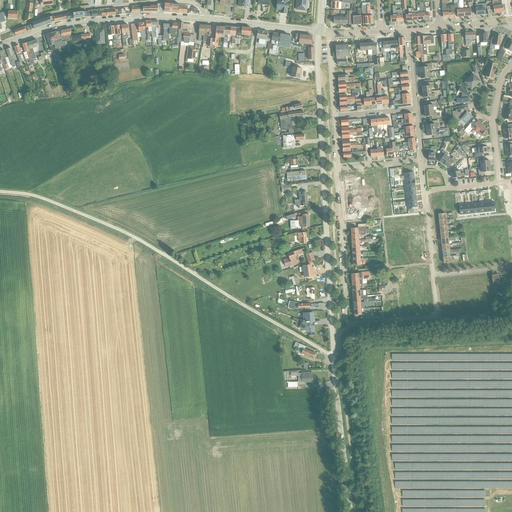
[(277,0),(276,9),(277,9),(281,10),(280,13),(287,14),(288,1),(289,1),(289,0),(277,0)]
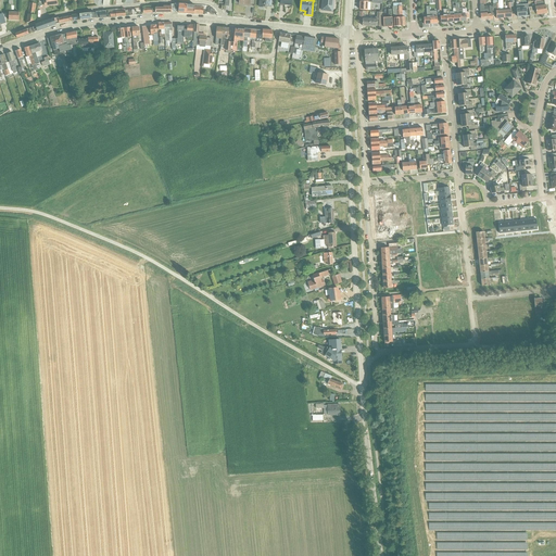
[(323,0),(321,10),(332,11),(332,7),(333,7),(333,4),(333,0),(323,0)]
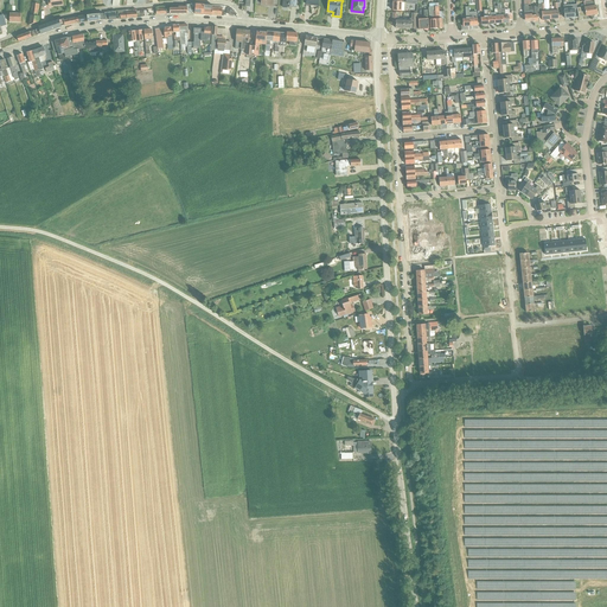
[(404,6),(404,0),(397,0),(397,1),(394,1),(393,11),(402,11),(402,6),(404,6)]
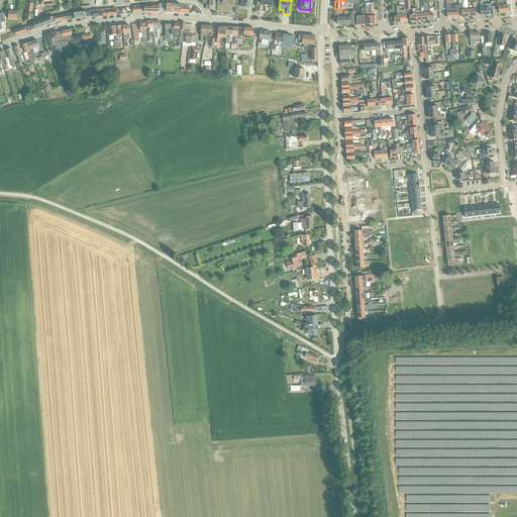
[(429,0),(426,0),(427,8),(428,19),(434,19),(434,17),(436,17),(436,11),(433,11),(433,13),(430,13),(430,7),(429,7),(429,1),(430,1),(430,0),(429,0)]
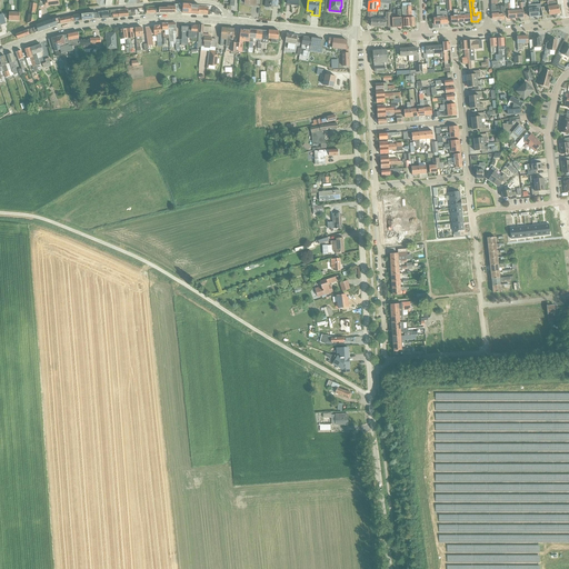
[(506,17),(506,11),(505,6),(496,6),(496,5),(497,5),(497,0),(490,0),(492,20),(503,19),(503,17),(506,17)]
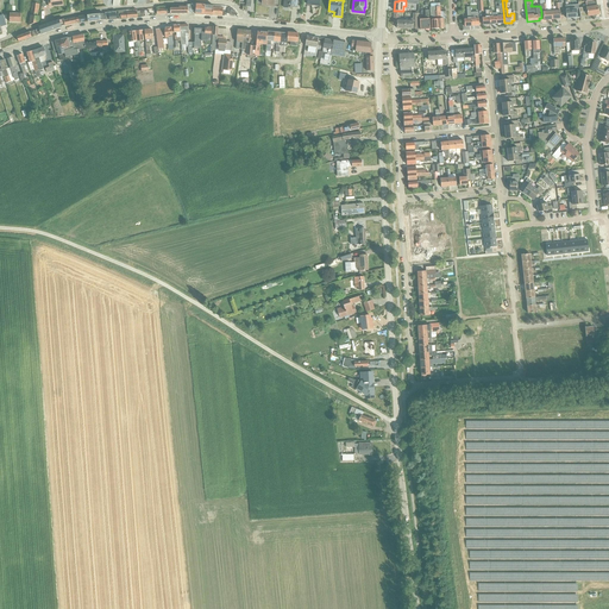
[(539,0),(540,4),(540,5),(540,6),(541,12),(544,12),(545,20),(553,19),(552,11),(546,12),(546,4),(545,4),(544,0),(539,0)]
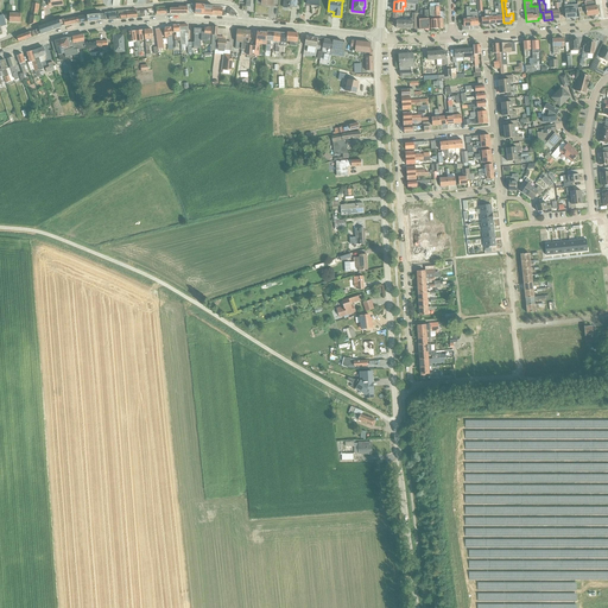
[(31,12),(29,25),(38,23),(39,17),(38,17),(40,4),(32,2),(31,12)]
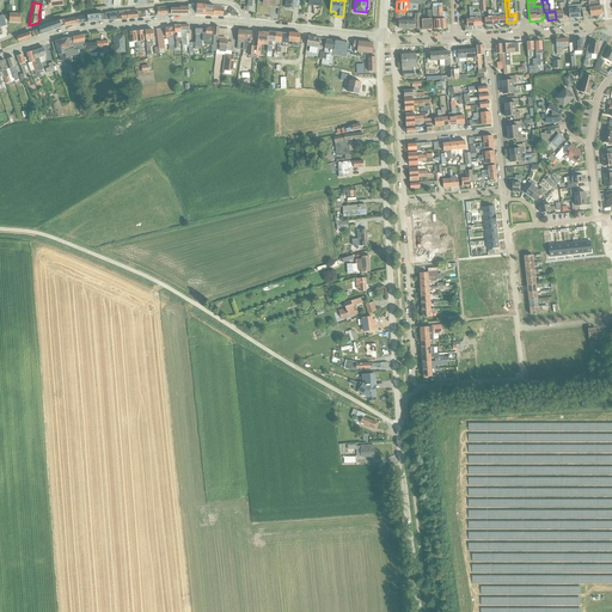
[(555,11),(556,19),(564,19),(563,11),(562,8),(565,7),(564,2),(560,2),(560,11),(555,11)]
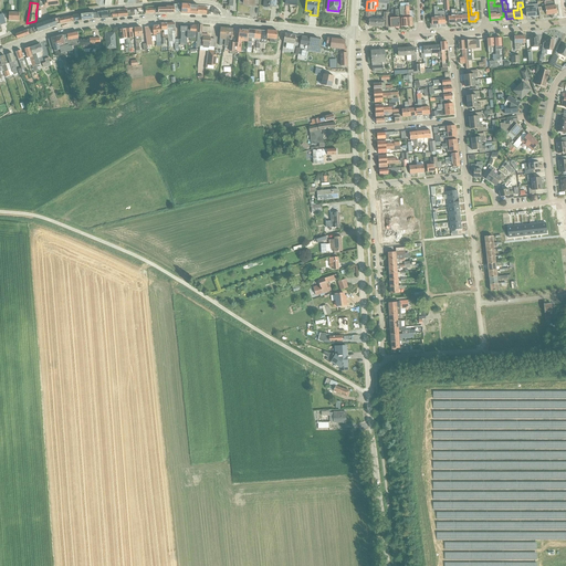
[(537,3),(526,4),(526,17),(536,17),(535,9),(538,8),(537,3)]
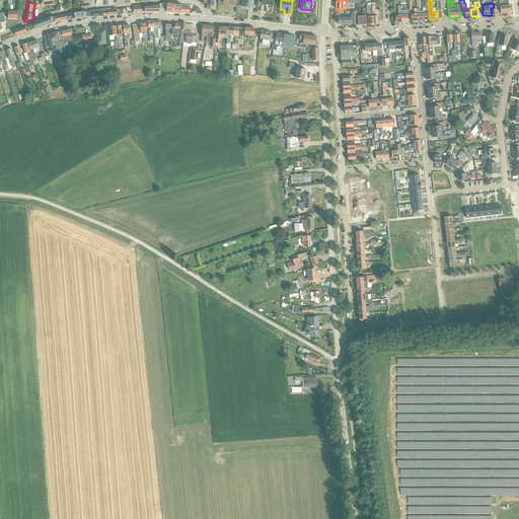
[(166,4),(166,11),(166,12),(174,12),(174,4),(167,4),(166,4)]
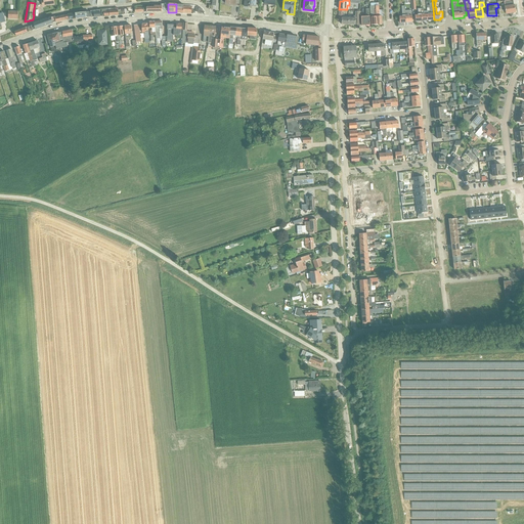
[(514,5),(505,6),(506,10),(499,11),(499,15),(516,12),(514,5)]
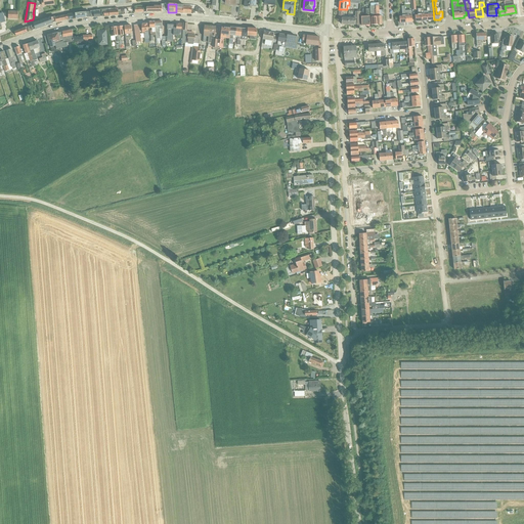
[(361,16),(362,26),(370,25),(369,9),(366,10),(367,16),(361,16)]
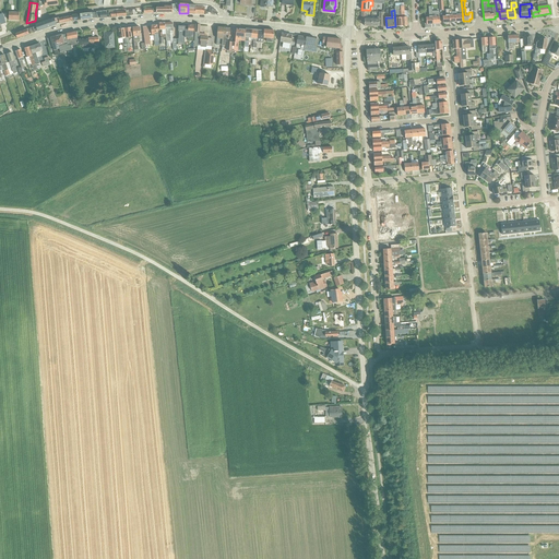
[(9,12),(9,21),(20,21),(20,12),(9,12)]
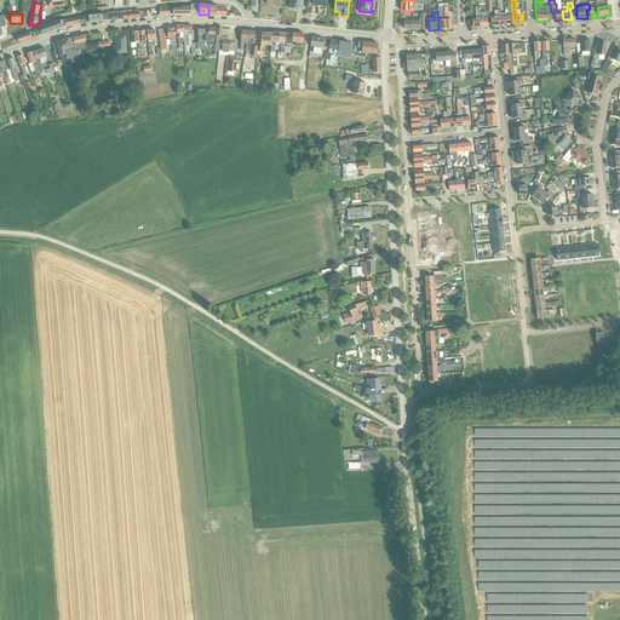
[(405,29),(413,29),(413,18),(408,18),(408,16),(407,16),(407,17),(405,17),(405,13),(401,13),(401,22),(405,22),(405,29)]
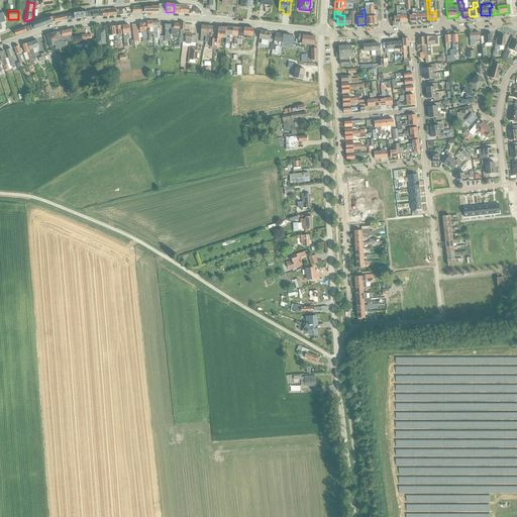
[(347,15),(344,15),(344,24),(350,24),(350,23),(350,17),(355,17),(355,11),(351,11),(351,15),(347,15)]
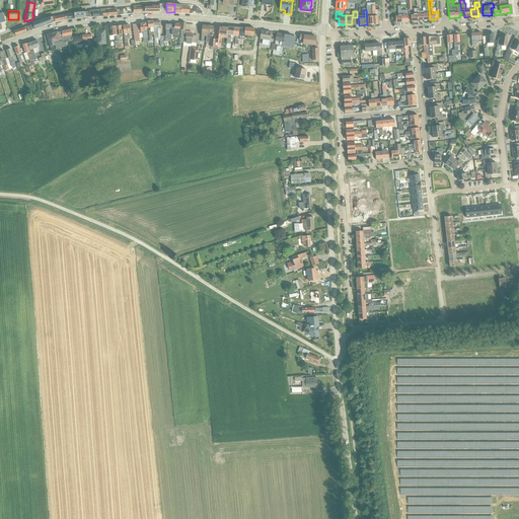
[(49,17),(42,20),(44,25),(53,22),(56,22),(55,17),(55,16),(49,17)]
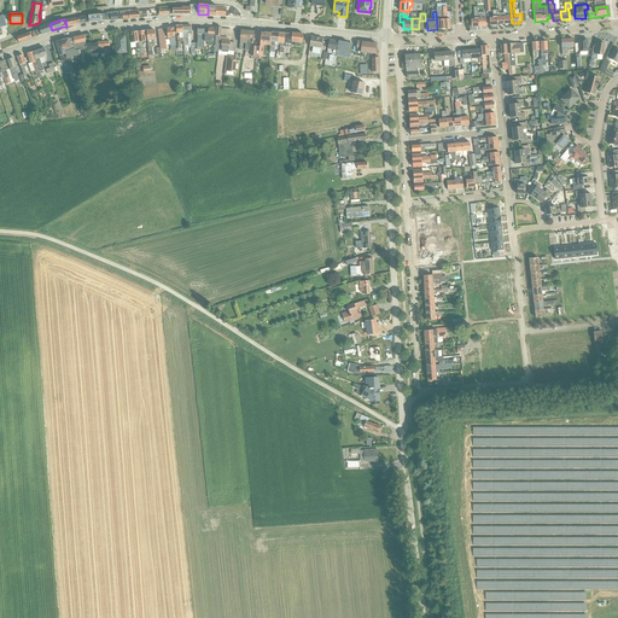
[(50,24),(36,30),(38,35),(41,34),(52,30),(50,24)]
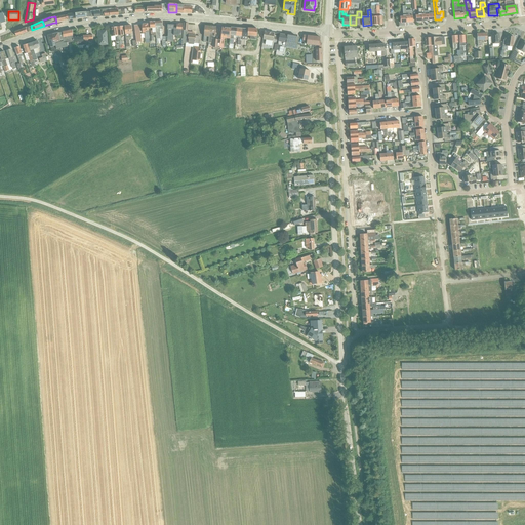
[(168,37),(162,37),(162,39),(162,45),(163,47),(166,47),(166,42),(173,42),(174,35),(174,28),(174,25),(167,25),(167,29),(168,29),(168,37)]
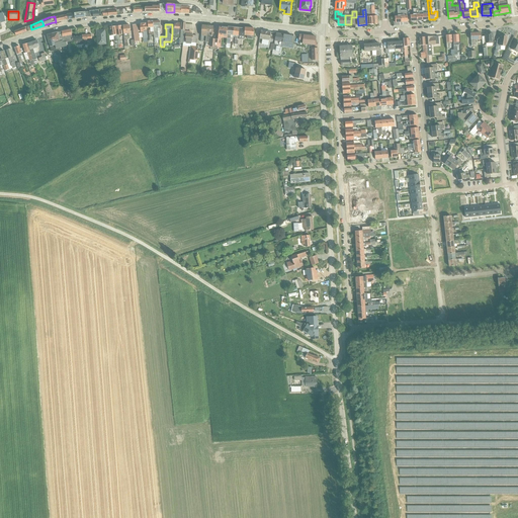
[(31,29),(30,25),(14,31),(16,35),(31,30),(31,29)]
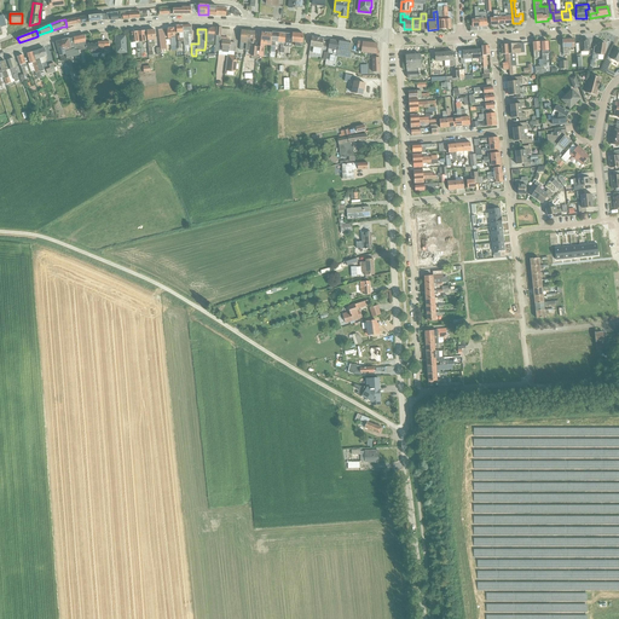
[(132,33),(133,44),(136,42),(137,47),(138,57),(142,57),(138,32),(136,32),(132,32),(132,33)]
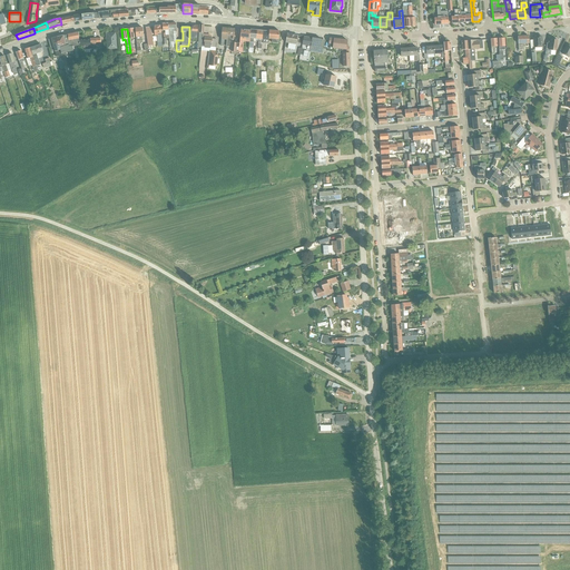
[(249,42),(251,31),(242,30),(241,41),(249,42)]
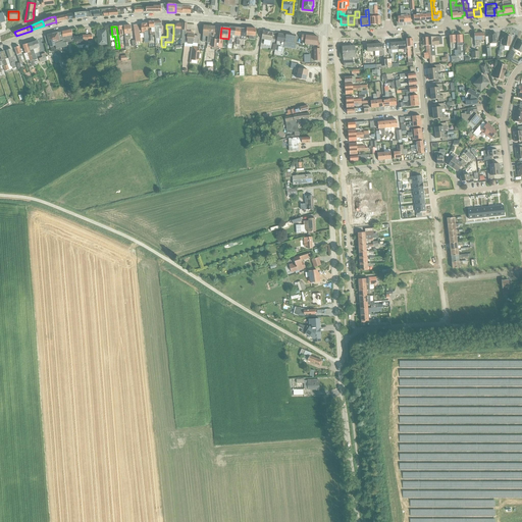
[(247,29),(246,43),(245,49),(249,49),(250,41),(249,41),(249,40),(255,40),(256,29),(247,28),(247,29)]
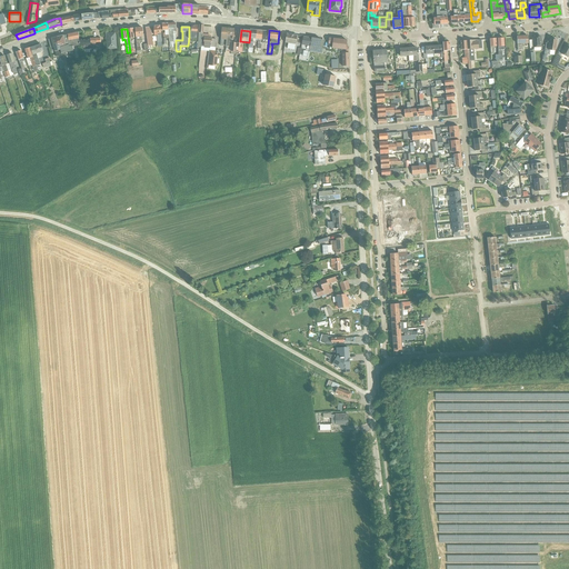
[(66,45),(59,47),(62,55),(62,59),(66,58),(68,66),(71,65),(81,62),(80,59),(79,47),(79,40),(79,32),(63,36),(66,45)]
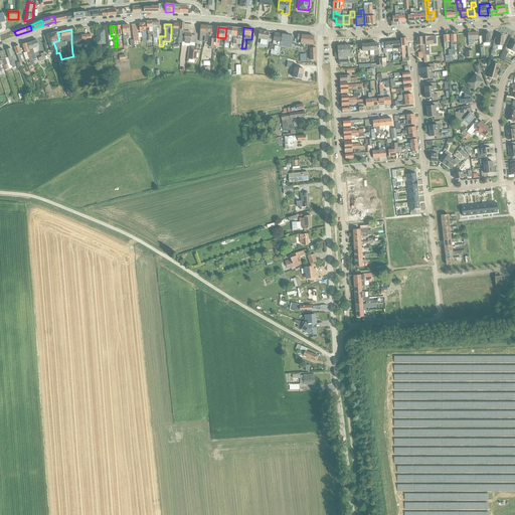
[(105,29),(96,30),(97,45),(106,44),(105,29)]
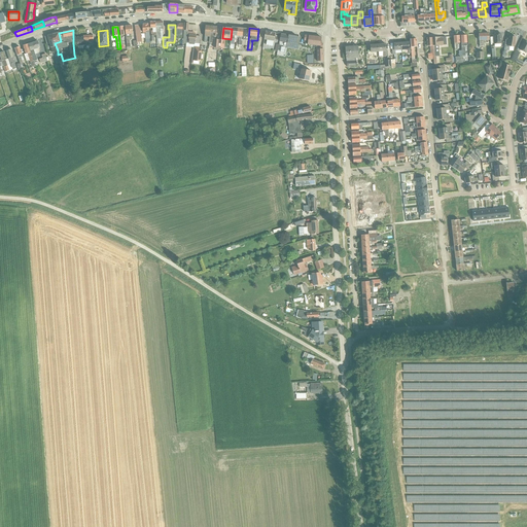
[(280,41),(281,34),(266,31),(264,40),(267,40),(266,45),(273,46),(274,41),(275,40),(280,41)]
